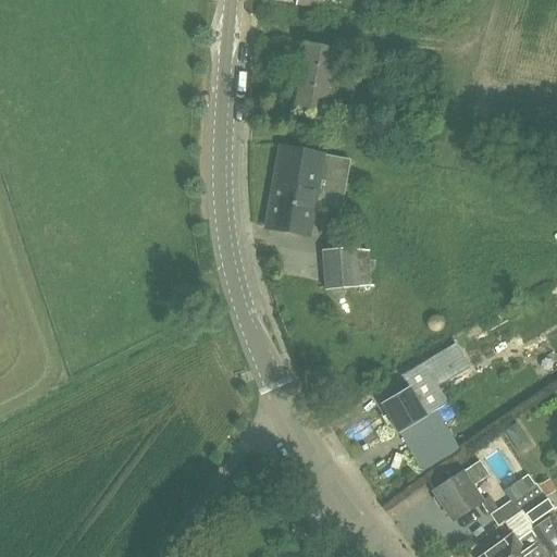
[(361,73),(355,72),(354,77),(336,75),(339,51),(299,44),(293,85),(357,96),(361,74),(361,73)]
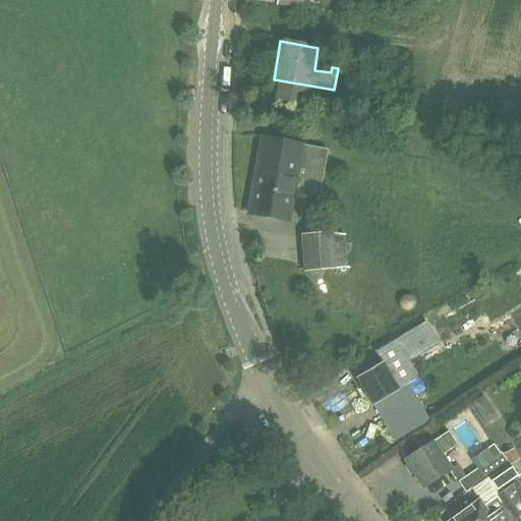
[(372,78),(368,96),(379,98),(382,80),(372,78)]
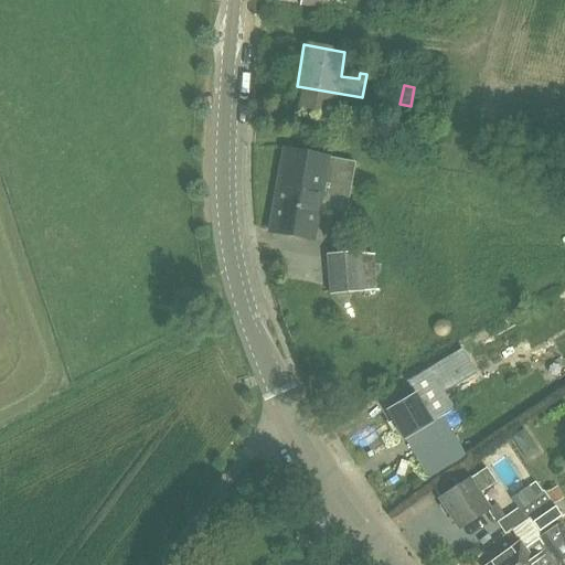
[(400,104),(362,97),(297,86),(291,113),(333,120),(334,110),(397,121),(397,123),(429,128),(430,120),(436,121),(438,110),(411,106),(400,104)]
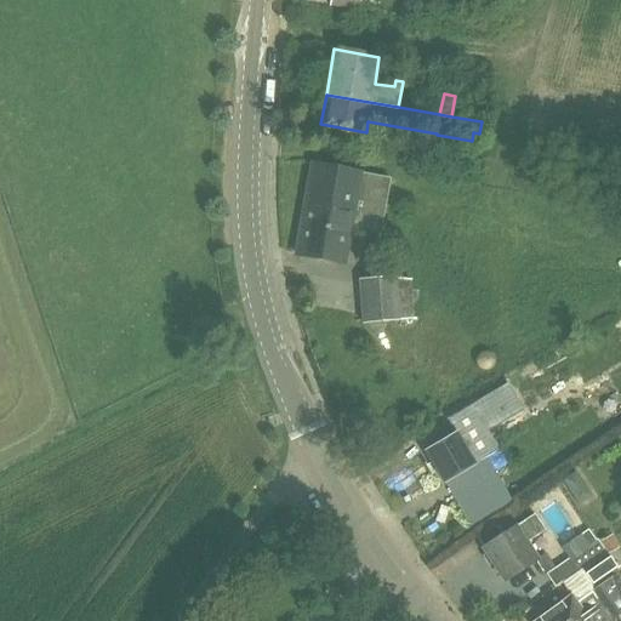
[(313,164),(297,254),(345,262),(348,238),(351,227),(381,232),(391,178),(313,164)]
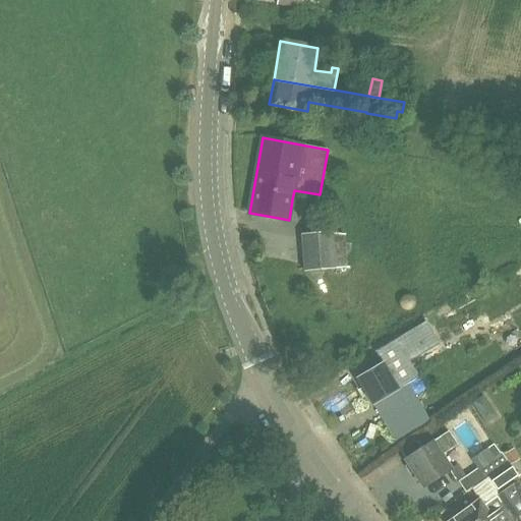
[(332,232),(301,234),(304,271),(335,269),(332,233),(332,232)]
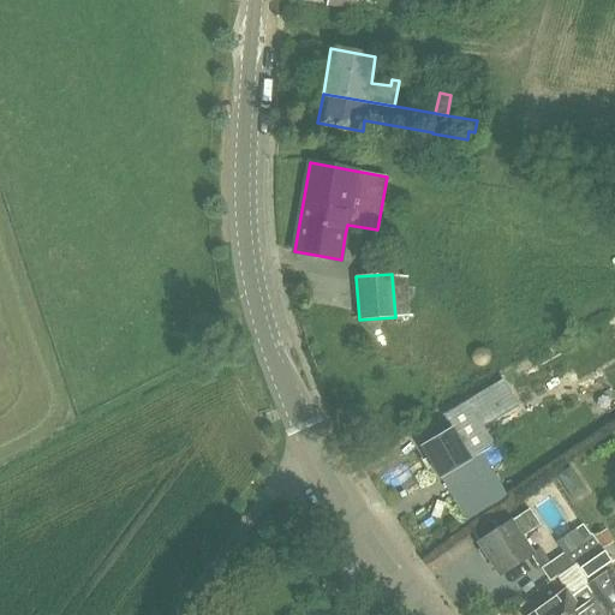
[(463,408),(465,413),(447,424),(451,430),(421,447),(440,478),(470,460),(457,437),(505,408),(495,392),(473,406),(471,404),(463,408)]
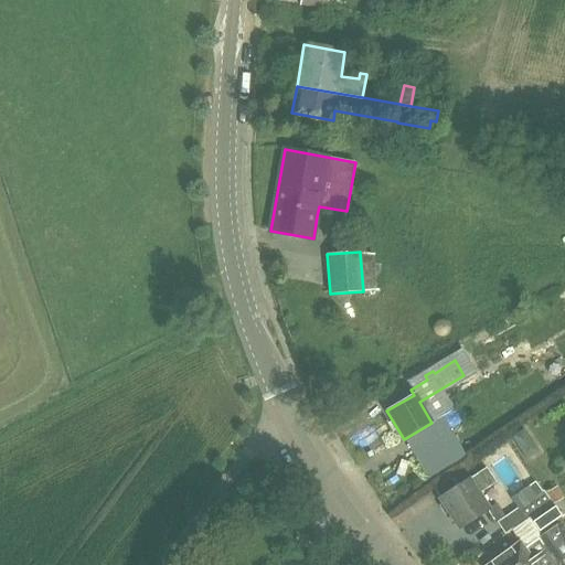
[(466,457),(449,430),(414,451),(429,478),(466,457)]
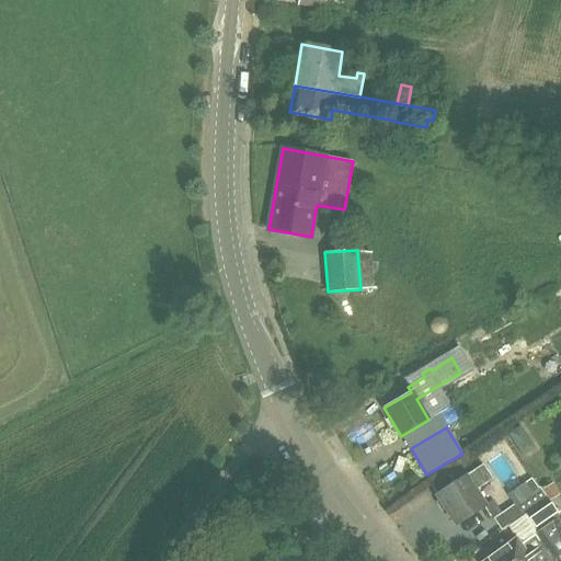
[(473,491),(490,480),(481,466),(465,477),(464,477),(454,483),(448,473),(430,485),(436,495),(435,495),(454,525),(483,506),(473,491)]
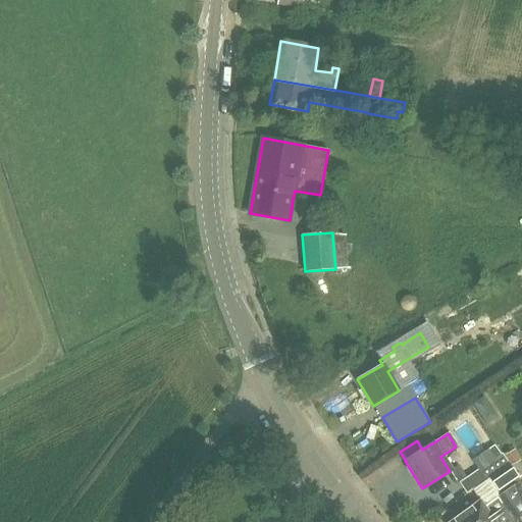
[(493,459),(459,482),(466,493),(510,465),(503,455),(497,445),(487,450),(493,459)]
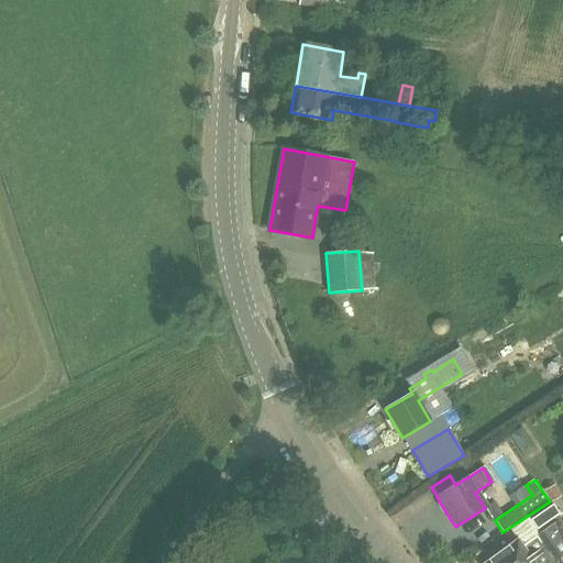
[(542,490),(550,501),(550,503),(562,497),(555,484),(542,490)]
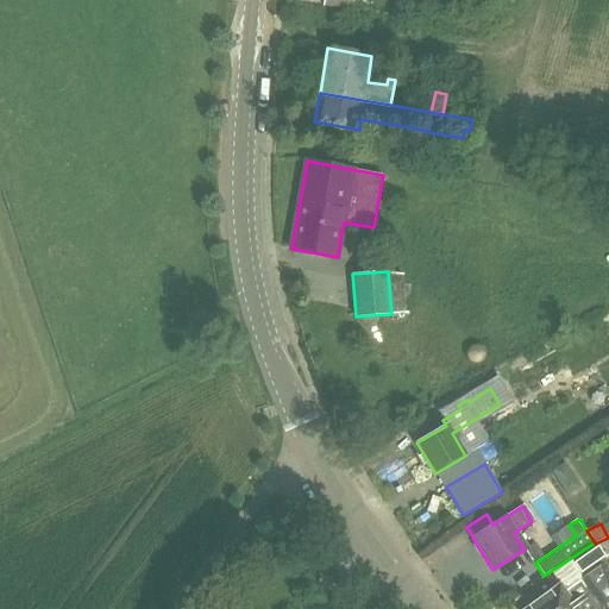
[(594,608),(600,606),(608,598),(608,571),(601,556),(602,554),(596,545),(567,564),(579,581),(566,590),(559,582),(522,608),(594,608)]
